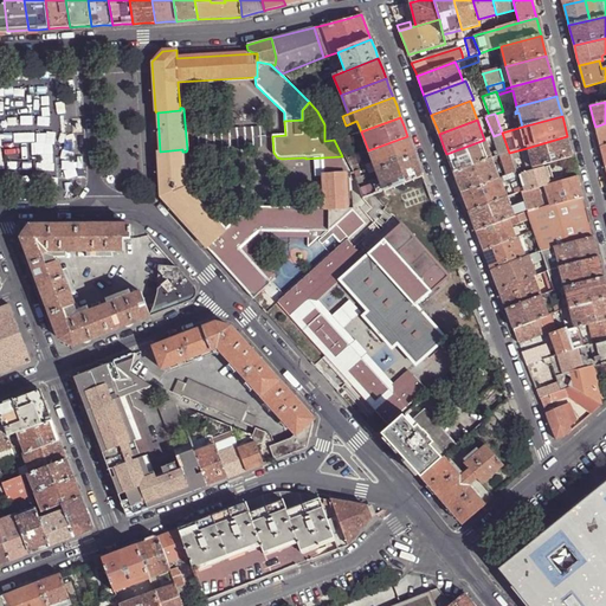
[(600,147),(605,146),(605,123),(595,127),(599,141),(600,147)]
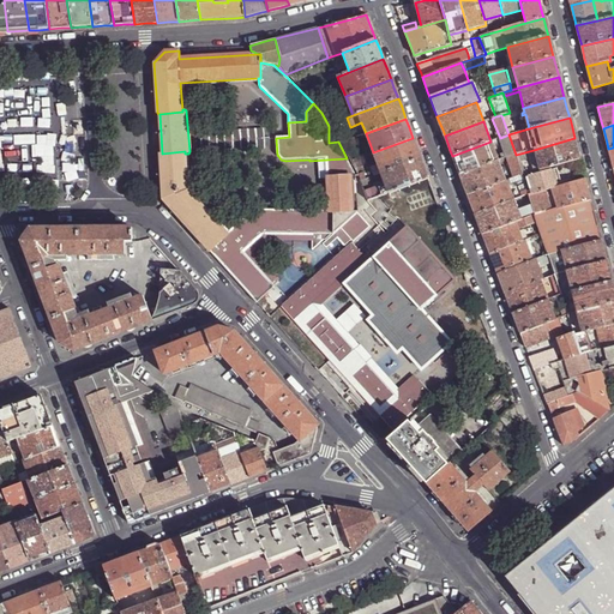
[(265,149),(264,130),(200,133),(200,142),(202,152),(265,149)]
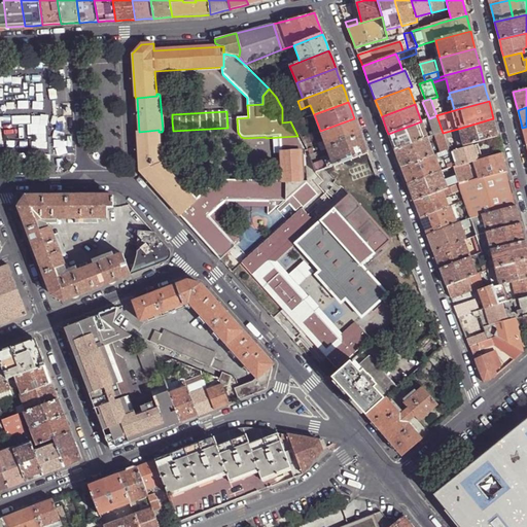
[(429,118),(435,135),(443,133),(436,115),(429,118)]
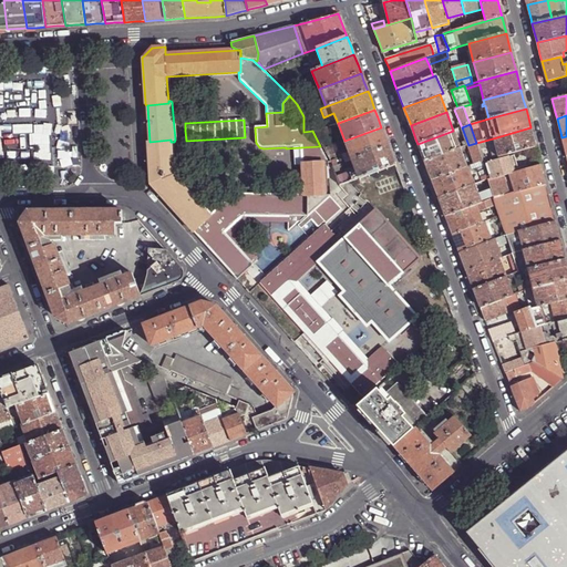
[(332,131),(330,126),(316,132),(318,136),(332,131)]
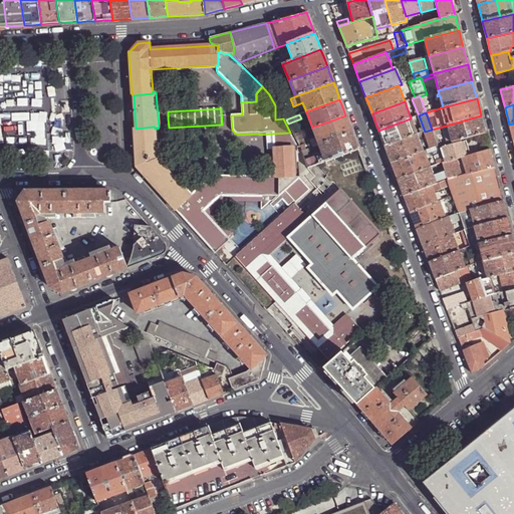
[(348,122),(345,115),(312,127),(315,138),(318,145),(352,132),(348,122)]
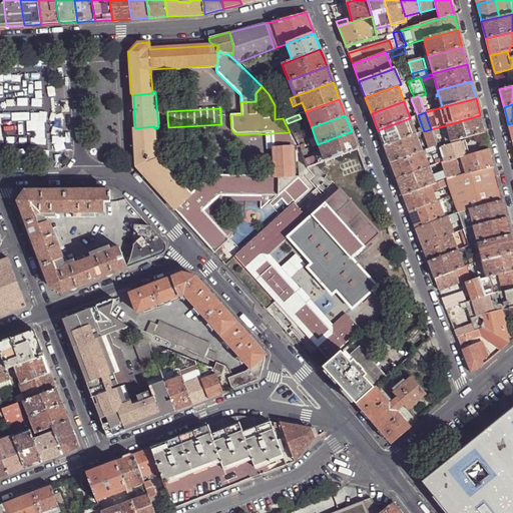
[(446,125),(451,142),(485,132),(482,122),(480,115),(446,125)]
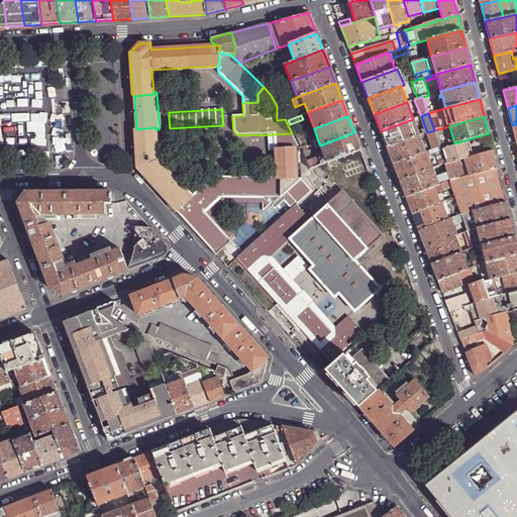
[(385,142),(387,147),(419,135),(413,119),(381,131),(385,142)]
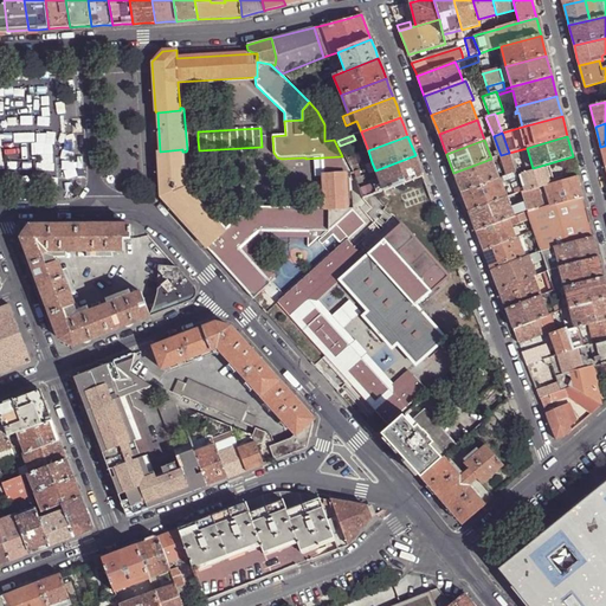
[(160,197),(206,247),(225,232),(224,231),(185,187),(182,152),(182,149),(160,152),(158,152),(160,197)]
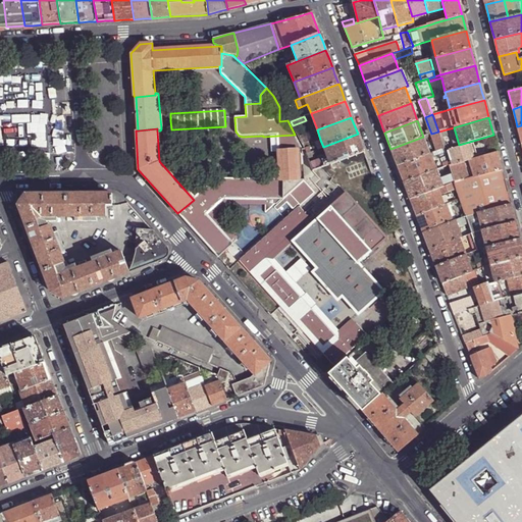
[(431,134),(437,151),(444,148),(438,132),(431,134)]
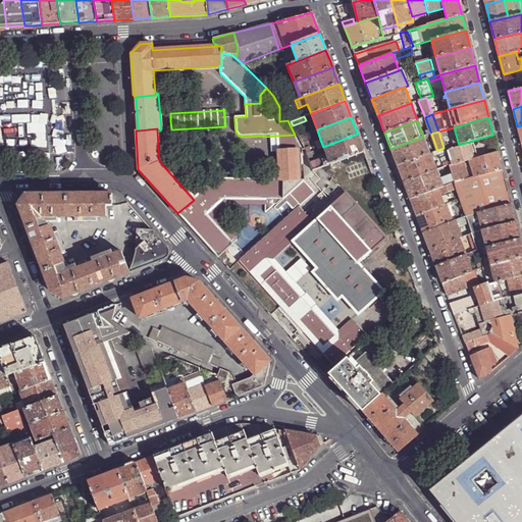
[(360,141),(358,134),(323,147),(327,156),(330,164),(364,151),(360,141)]
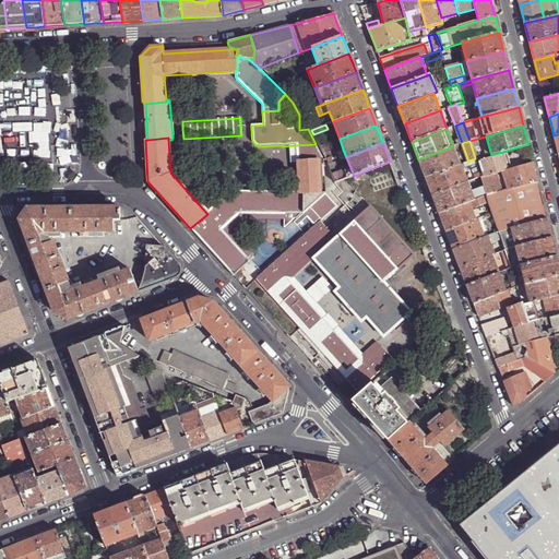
[(297,145),(299,192),(299,193),(324,193),(326,193),(325,192),(324,176),(323,159),(316,144),(297,145)]
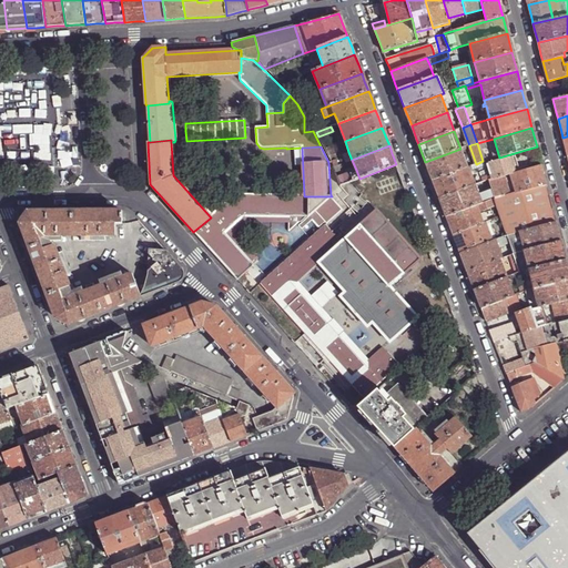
[(430,174),(433,181),(468,166),(460,149),(425,162),(430,174)]
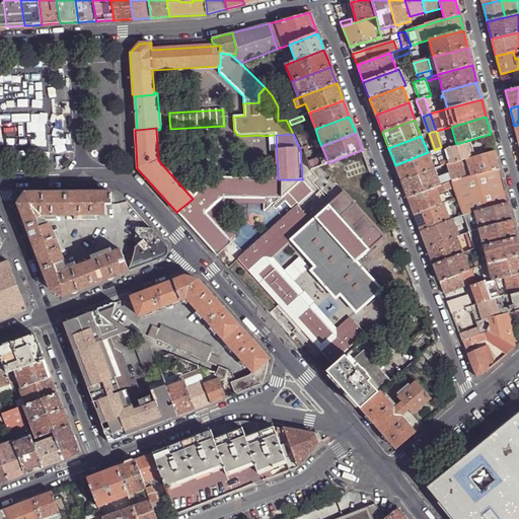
[(316,148),(321,146),(318,139),(313,141),(316,148)]
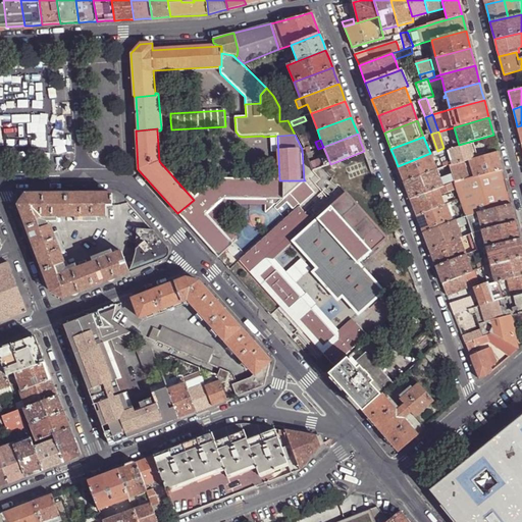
[(449,150),(453,165),(464,161),(469,160),(473,159),(469,144),(449,150)]
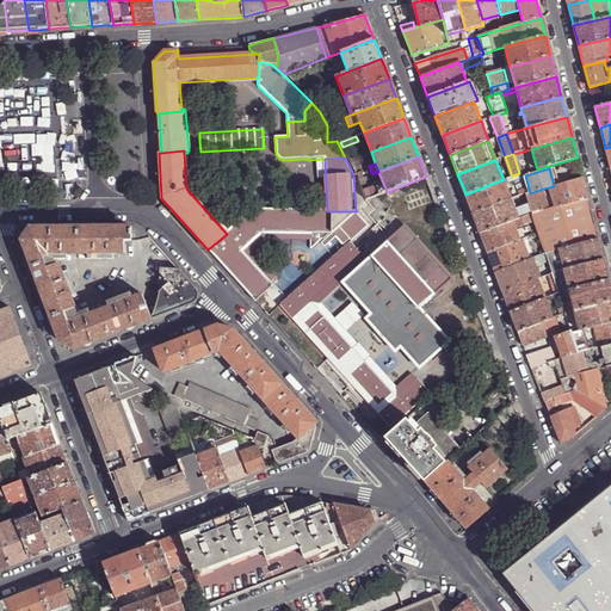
[(470,207),(473,214),(511,199),(526,193),(519,173),(512,177),(504,179),(466,195),(470,207)]
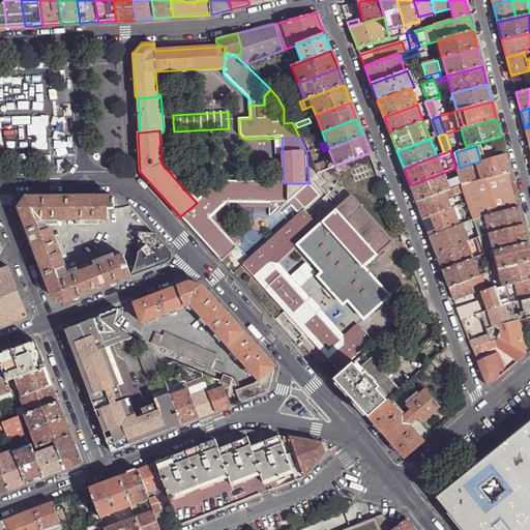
[(476,163),(481,180),(510,173),(508,164),(505,154),(480,162),(476,163)]
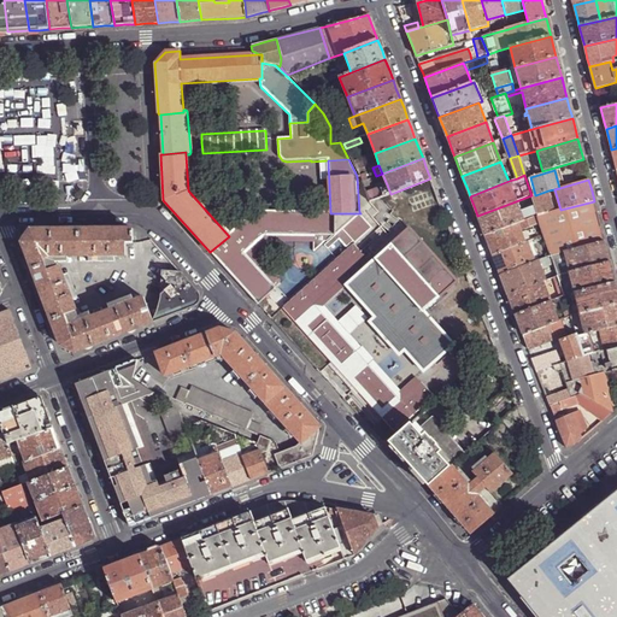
[(370,201),(391,194),(387,184),(368,192),(368,193),(370,201)]
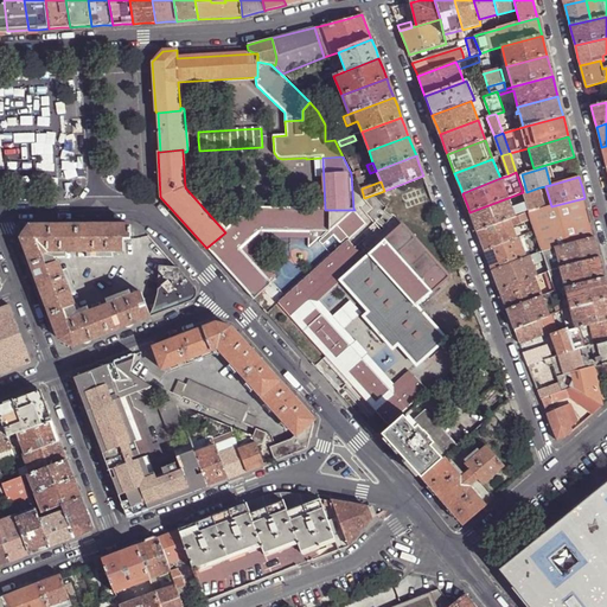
[(523,193),(529,211),(545,208),(544,204),(540,187),(526,192),(523,193)]
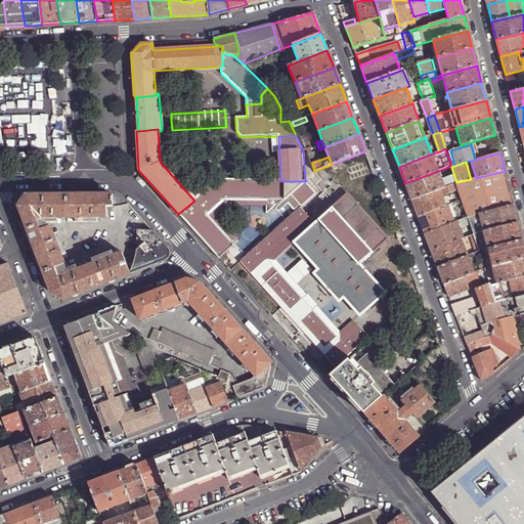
[(305,180),(314,171),(312,164),(304,165),(305,180)]
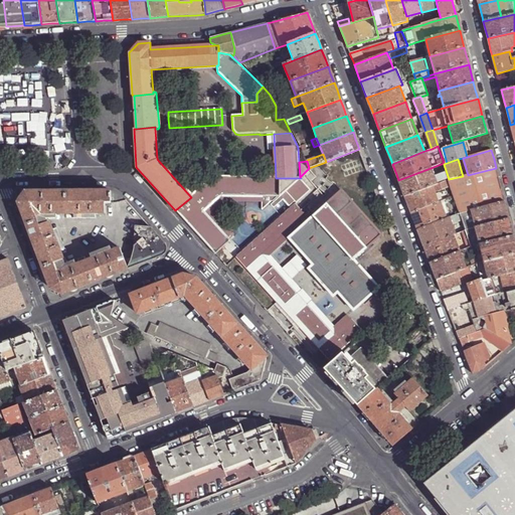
[(402,191),(404,196),(437,184),(431,168),(398,180),(402,191)]
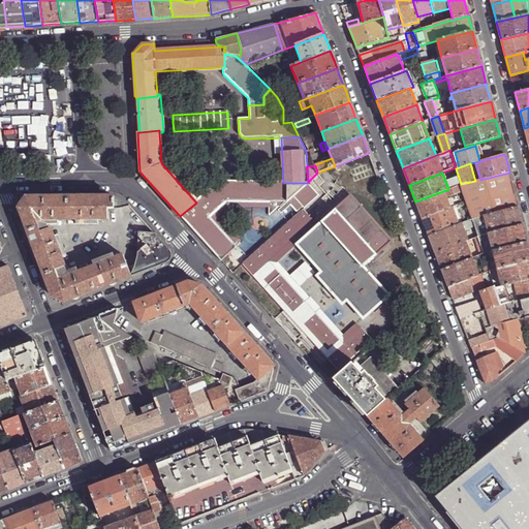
[(471,215),(472,219),(519,208),(511,182),(509,173),(480,180),(477,180),(477,181),(475,181),(461,184),(466,201),(468,208),(471,215)]
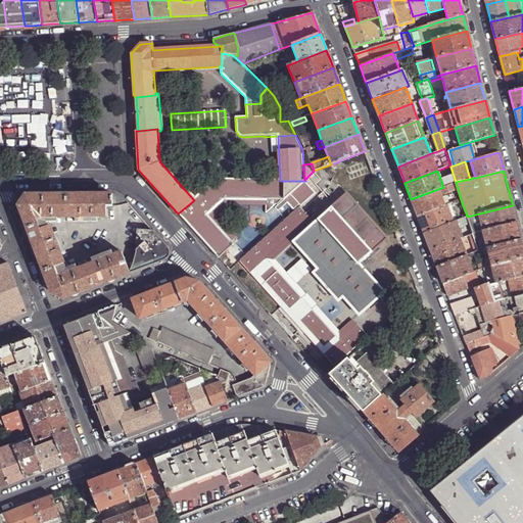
[(198,236),(219,257),(234,244),(231,241),(206,215),(221,201),(224,199),(227,199),(282,200),(303,181),(280,181),(280,180),(230,179),(227,179),(219,180),(210,184),(193,199),(194,200),(178,214),(198,236)]
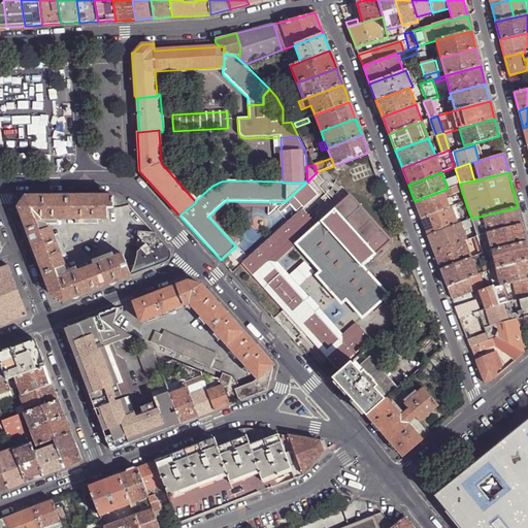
[(420,213),(422,219),(451,207),(459,204),(465,201),(460,184),(448,189),(415,201),(420,213)]
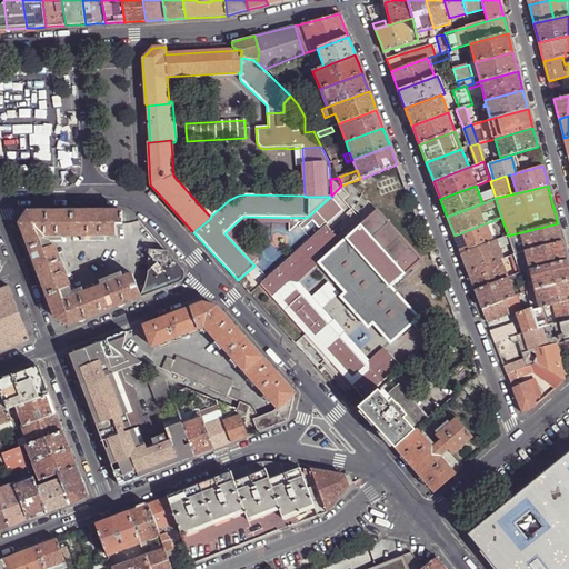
[(381,210),(378,212),(377,211),(341,243),(326,226),(260,285),(363,399),(399,366),(383,349),(370,361),(366,366),(293,287),(298,282),(319,263),(346,293),(340,297),(368,328),(372,323),(390,343),(418,318),(390,287),(421,260),(419,258),(422,256),(412,246),(410,248),(409,247),(411,245),(402,235),(400,237),(398,235),(401,232),(391,222),(389,225),(388,223),(390,221),(381,210)]
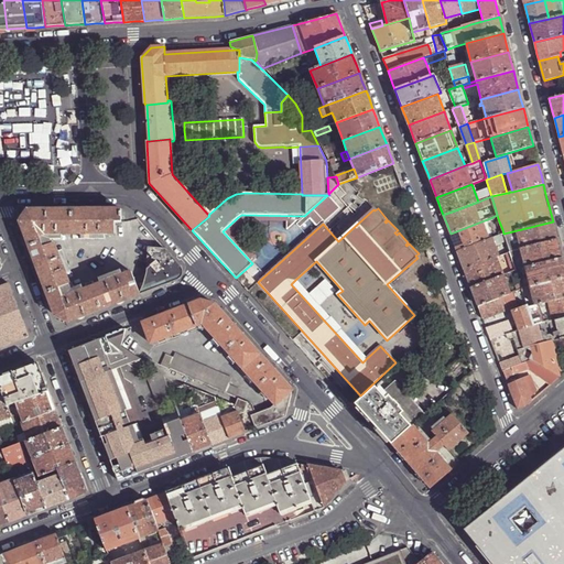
[(126,301),(138,295),(140,293),(131,272),(122,275),(100,284),(83,291),(73,294),(71,290),(65,274),(57,252),(54,245),(52,243),(51,245),(49,240),(46,234),(63,235),(80,234),(104,234),(115,234),(115,223),(121,223),(121,209),(106,209),(56,210),(28,210),(20,221),(33,257),(56,316),(68,322),(94,313),(126,301)]
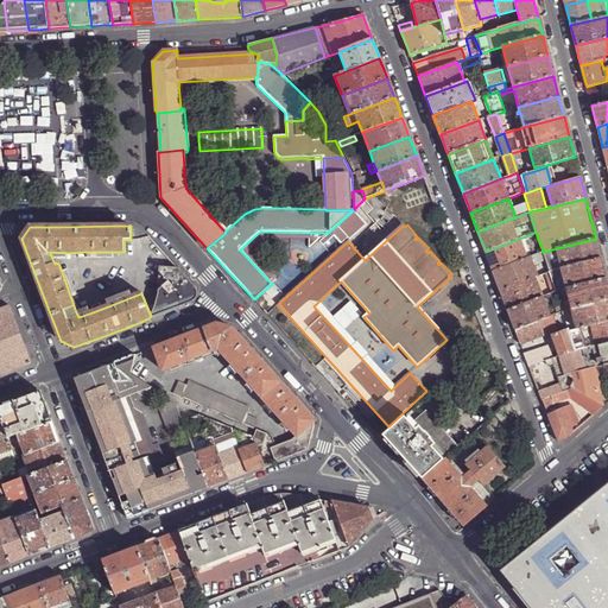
[(273,277),(249,252),(249,251),(249,248),(260,239),(265,238),(322,239),(328,233),(264,232),(260,232),(257,234),(240,249),(268,280),(273,277)]
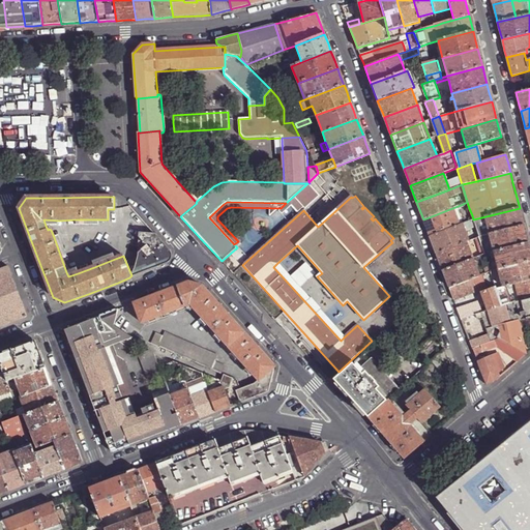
[(467,217),(472,215),(469,208),(467,202),(461,205),(463,213),(465,213),(467,216),(467,217)]
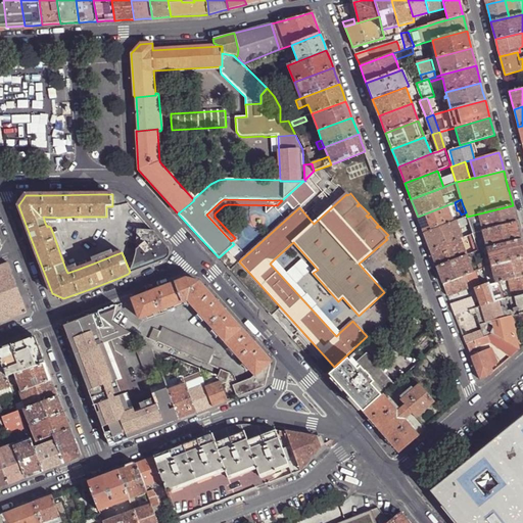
[(422,229),(424,234),(454,223),(446,205),(418,217),(422,229)]
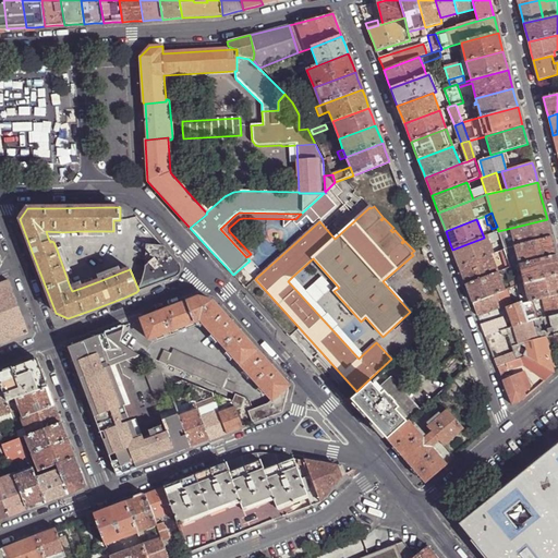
[(547,219),(498,231),(500,239),(505,249),(552,237),(549,228),(547,219)]
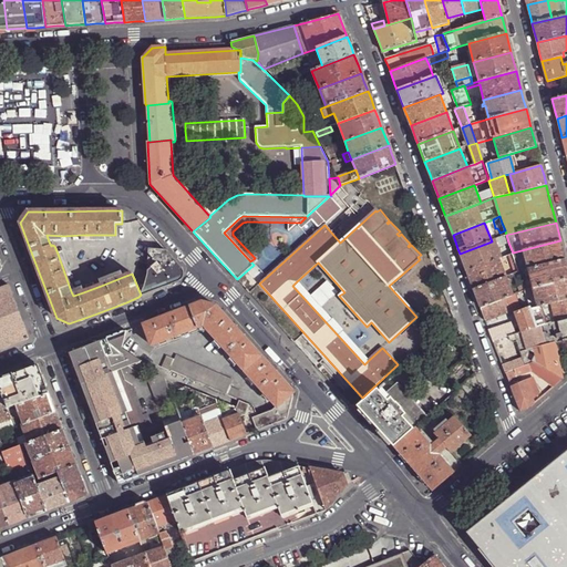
[(502,258),(497,246),(502,245),(502,246),(508,243),(506,235),(492,241),(460,254),(465,266),(466,271),(502,258)]
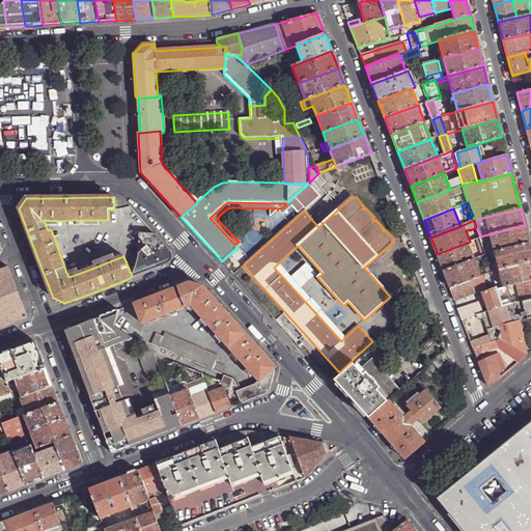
[(485,254),(530,243),(528,234),(525,225),(480,236),(480,238),(485,254)]
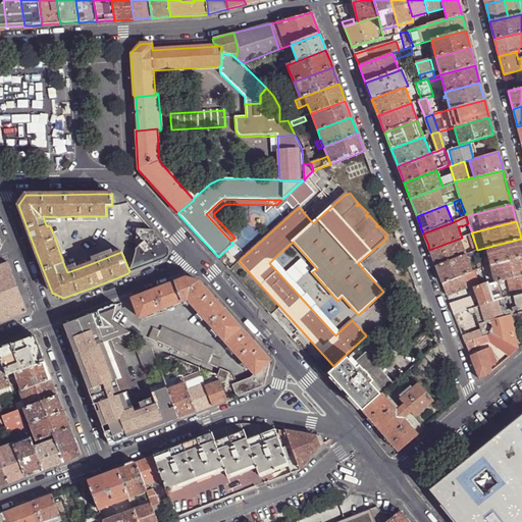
[(133,271),(137,270),(140,265),(142,253),(143,229),(137,229),(136,252),(134,264),(129,271),(127,273),(133,271)]
